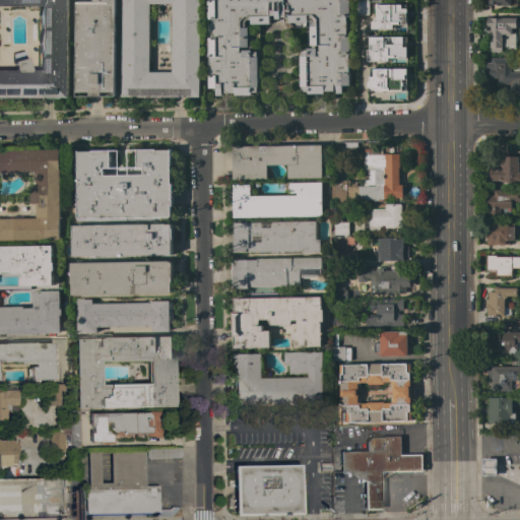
[(0,96),(0,0),(69,0),(69,98),(0,96)]
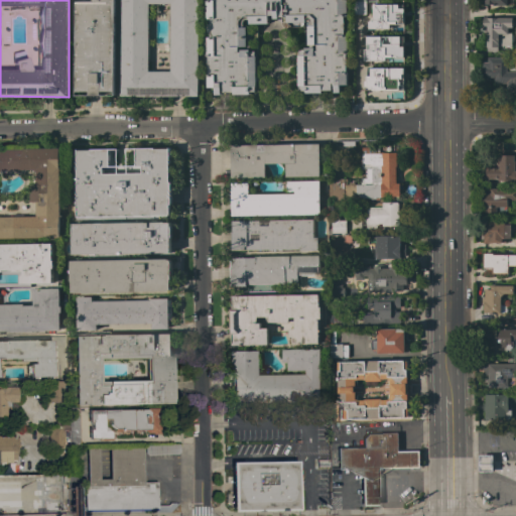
[(76,2),(93,2),(93,0),(114,0),(114,91),(101,91),(101,96),(89,96),(89,92),(76,92),(76,2)]
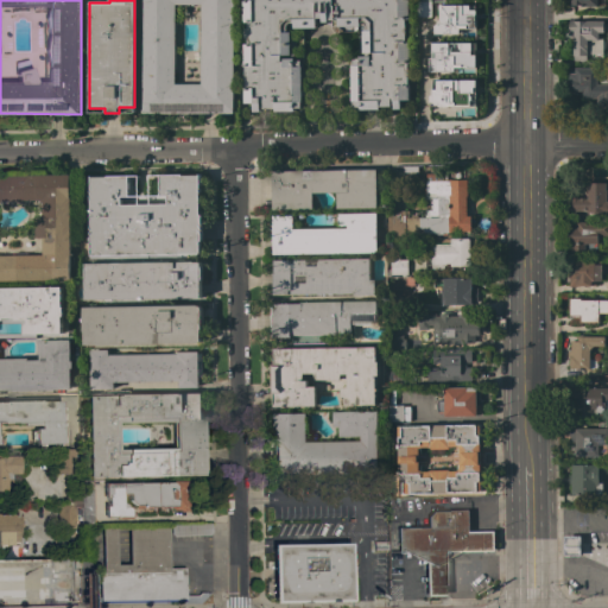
[(141,114),(141,0),(233,0),(233,114),(141,114)]
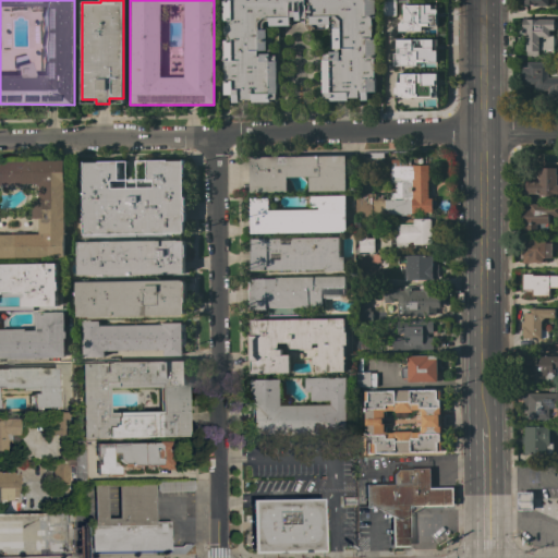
[(374,0),(374,17),(371,17),(372,38),(375,38),(375,59),(373,59),(374,80),(375,80),(375,93),(367,93),(367,100),(361,100),(361,93),(358,93),(358,98),(347,98),(347,100),(329,101),(329,98),(323,98),(323,93),(322,93),(320,60),(322,60),(322,55),(328,55),(328,52),(338,51),(339,56),(341,56),(341,49),(331,49),(331,28),(335,28),(335,23),(332,20),(329,20),(329,25),(308,24),(308,7),(305,7),(305,19),(300,19),(300,21),(294,21),(294,16),(289,16),(289,26),(267,26),(267,21),(264,21),(262,24),(262,29),(265,29),(265,50),(256,50),(256,57),(258,57),(258,55),(268,53),(268,56),(275,56),(275,61),(276,61),(277,95),(275,95),(276,99),(269,99),(269,102),(252,102),(252,99),(241,99),(240,95),(238,95),(238,102),(231,102),(231,95),(223,95),(223,81),(225,81),(223,61),(222,61),(222,40),(226,40),(226,35),(222,35),(222,26),(226,26),(226,21),(221,21),(221,0),(374,0)]
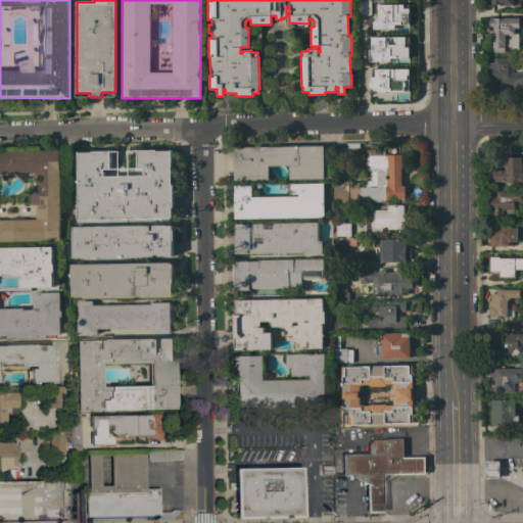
[(373,30),(407,31),(408,4),(373,4),(373,30)]
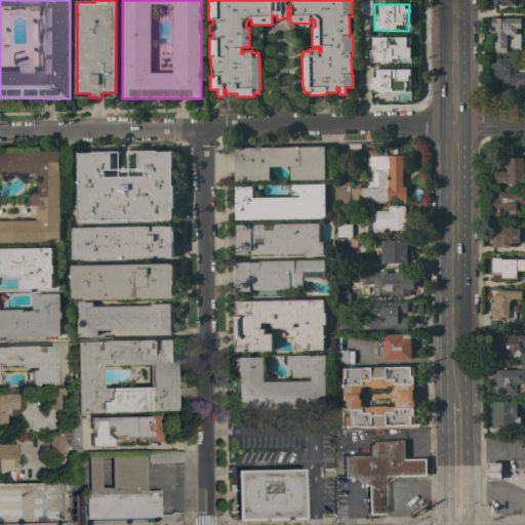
[(491,29),(491,17),(498,17),(498,18),(521,18),(521,22),(523,22),(523,25),(521,25),(521,29),(514,29),(514,34),(507,34),(507,44),(494,44),(494,29),(491,29)]
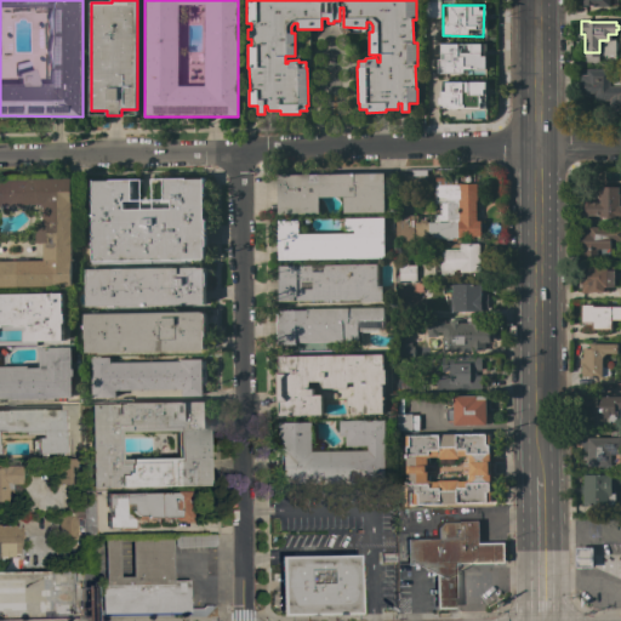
[(484,69),(484,44),(437,44),(437,73),(463,73),(463,69),(484,69)]
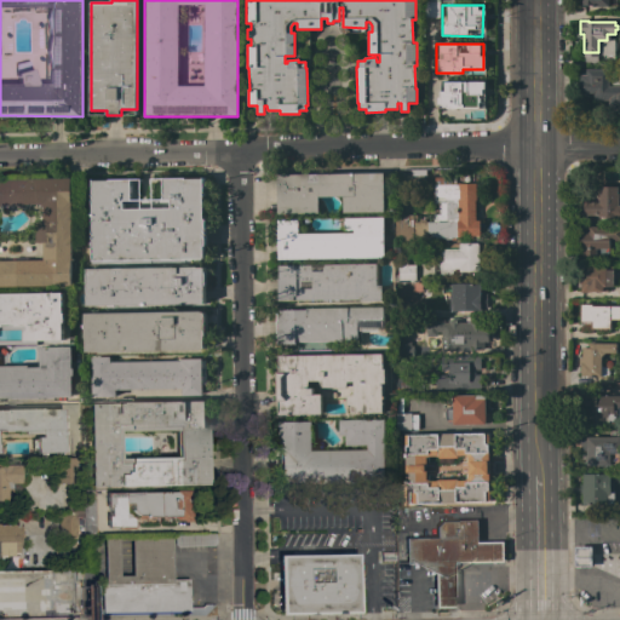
[(579,93),(579,80),(580,80),(580,69),(609,69),(609,72),(613,72),(613,76),(619,85),(619,114),(619,113),(608,113),(608,101),(595,101),(595,98),(593,98),(593,93),(579,93)]
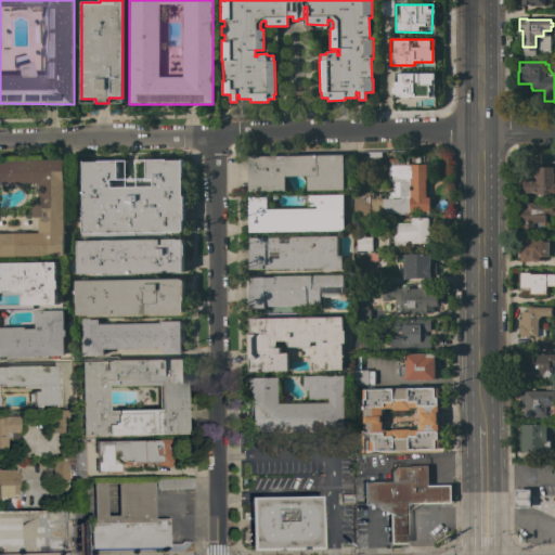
[(433,74),(392,73),(391,97),(433,97),(433,74)]
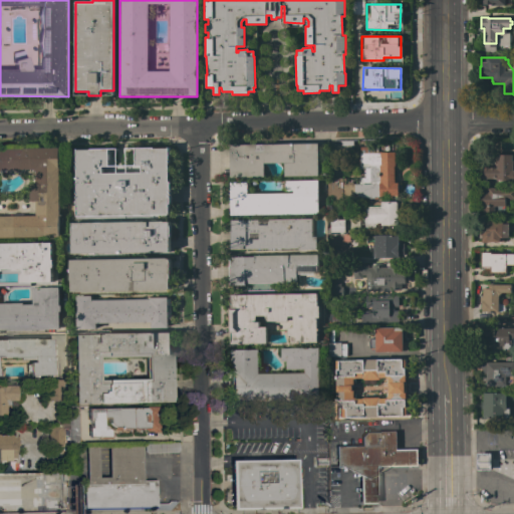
[(317,144),(318,176),(284,177),(284,163),(264,164),(264,177),(230,178),(230,146),(317,144)]
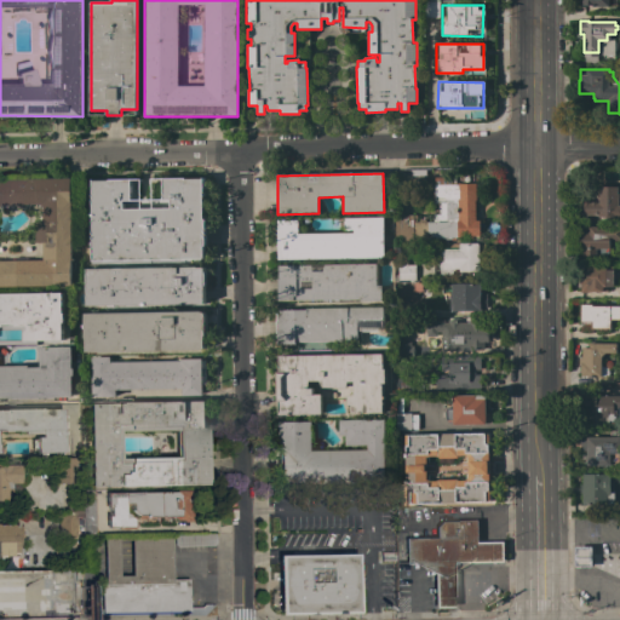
[(476,200),(475,200),(475,220),(480,220),(480,236),(474,236),(474,239),(457,240),(457,237),(455,237),(455,240),(452,240),(452,239),(446,239),(446,237),(436,237),(436,242),(395,242),(395,216),(417,216),(417,222),(418,222),(418,219),(425,219),(425,222),(434,222),(432,214),(438,214),(438,204),(434,204),(434,177),(452,177),(452,184),(476,184),(476,200)]
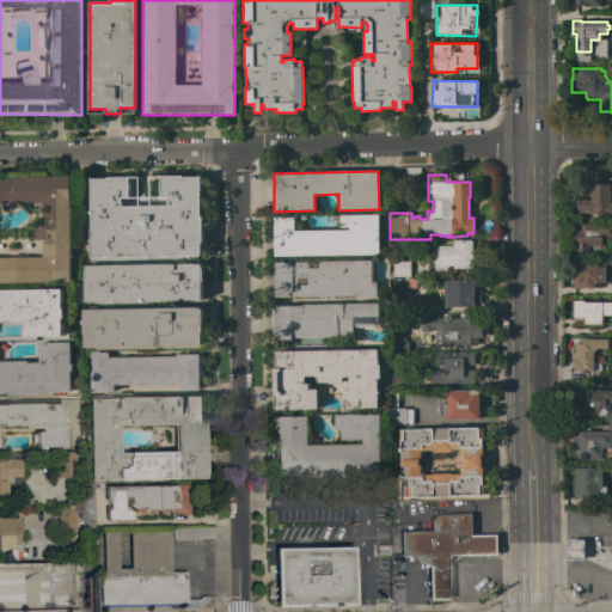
[(91,179),(108,178),(108,177),(129,177),(129,199),(122,199),(122,207),(169,206),(169,197),(161,197),(160,176),(183,176),(183,177),(201,177),(202,216),(203,216),(203,243),(202,243),(202,256),(92,257),(91,179)]
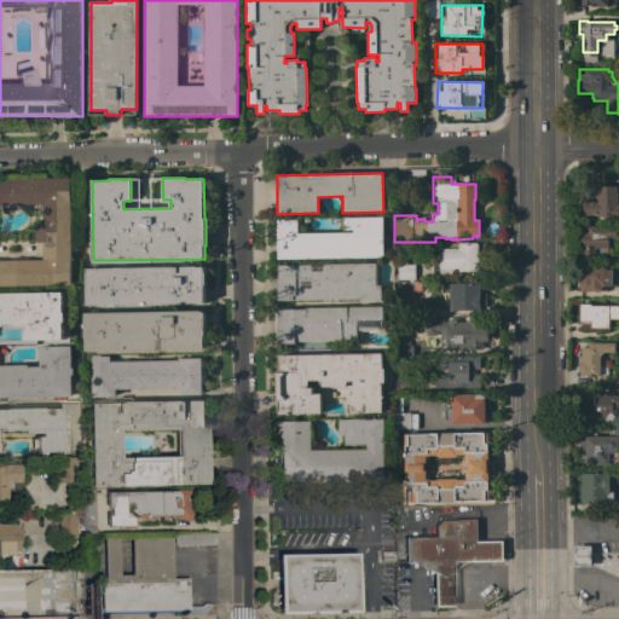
[(0,179),(69,179),(71,285),(0,285),(0,179)]
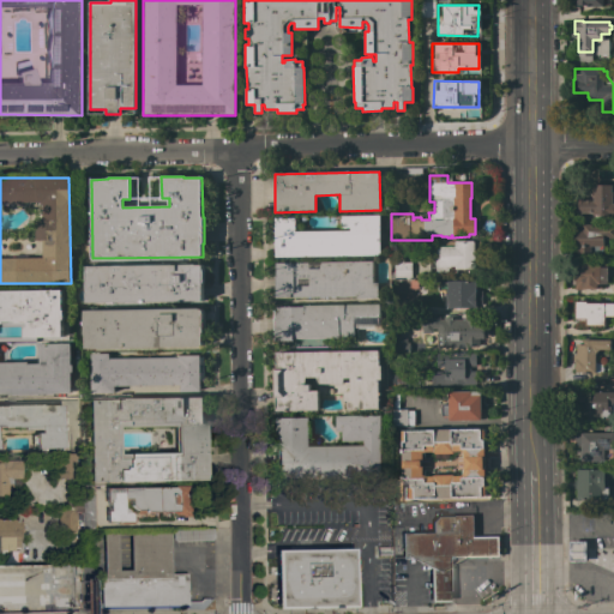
[(613,204),(613,203),(613,215),(611,215),(609,215),(594,215),(594,212),(575,212),(575,200),(578,200),(578,199),(583,199),(583,200),(585,200),(585,199),(590,200),(591,185),(612,185),(612,191),(613,191),(613,204)]
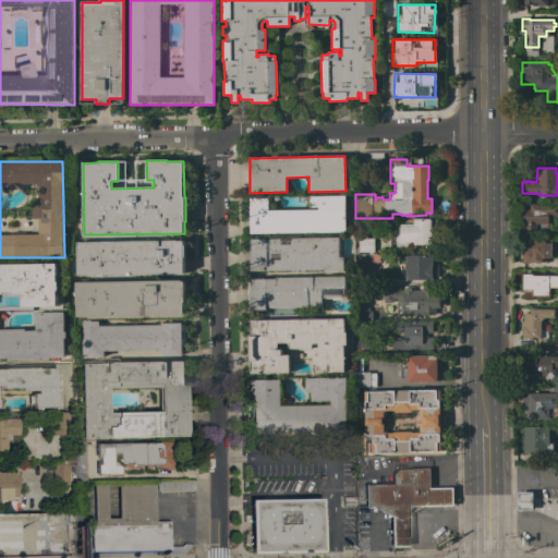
[(268,197),(268,210),(318,210),(318,207),(311,207),(310,196),(346,195),(346,232),(251,233),(250,198),(268,197)]
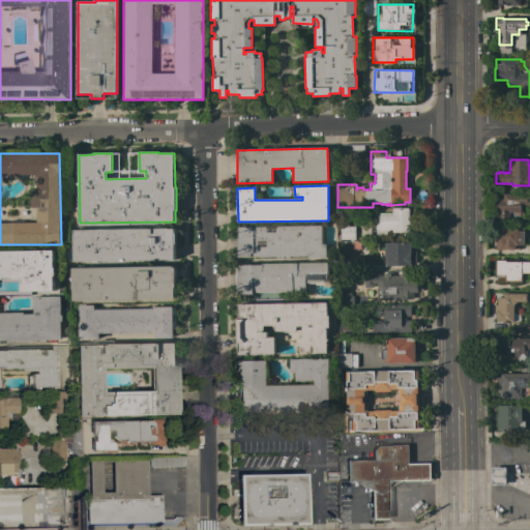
[(498,218),(498,212),(496,212),(495,200),(496,200),(496,195),(529,194),(529,205),(521,205),(521,218),(498,218)]
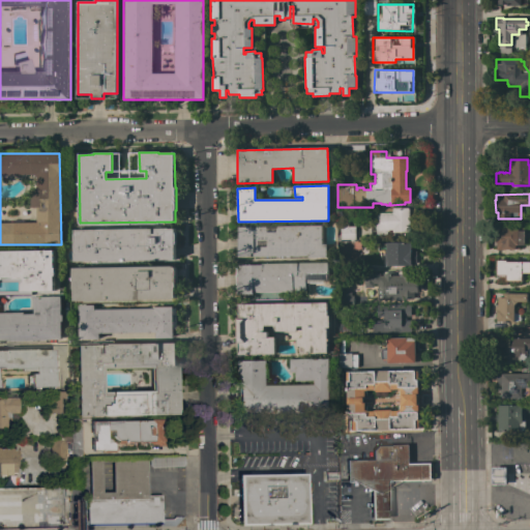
[(401,232),(401,233),(387,234),(387,235),(376,235),(376,228),(375,228),(375,213),(373,213),(373,209),(410,208),(414,208),(414,217),(409,217),(410,232),(401,232)]
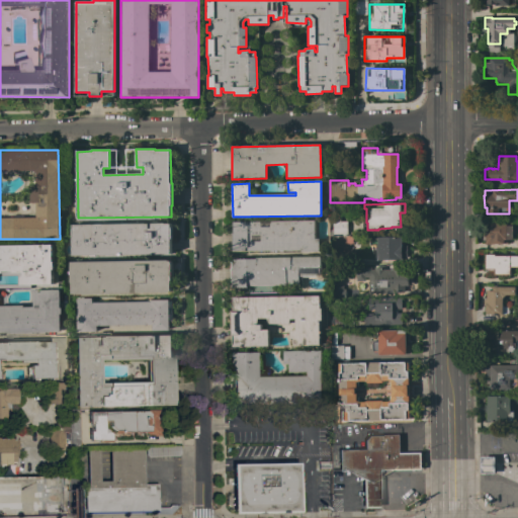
[(330,230),(332,230),(331,222),(333,222),(333,217),(340,217),(340,222),(347,222),(347,237),(330,238),(330,230)]
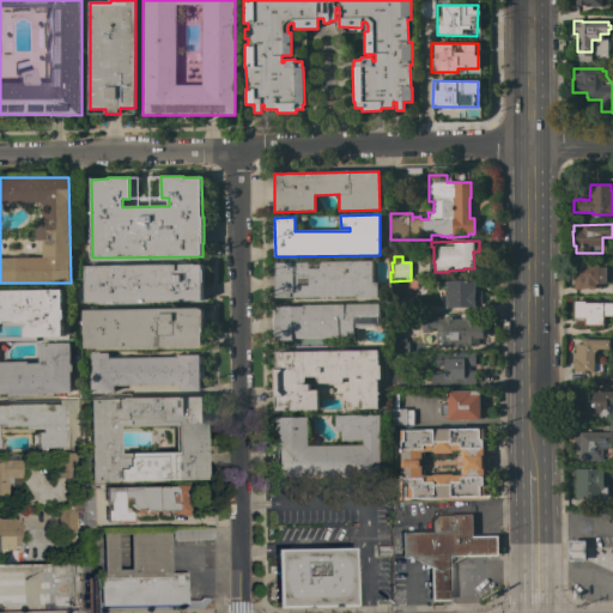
[(371,261),(372,283),(377,283),(377,298),(357,298),(357,296),(277,298),(275,262),(371,261)]
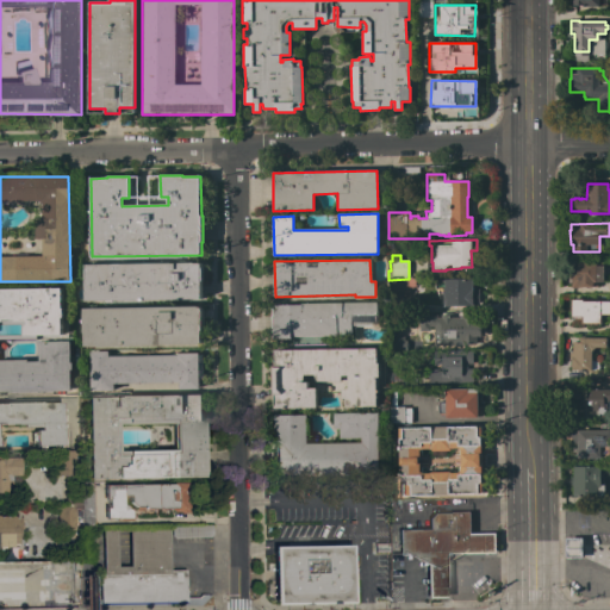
[(603,282),(597,282),(597,287),(579,287),(571,287),(571,284),(567,284),(567,279),(571,279),(571,261),(597,262),(597,266),(604,266),(603,282)]
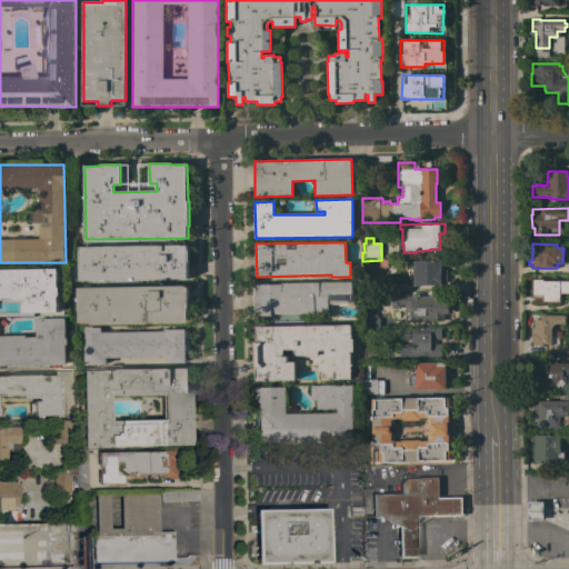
[(188,246),(188,250),(189,250),(189,262),(187,262),(188,279),(79,280),(78,247),(188,246)]
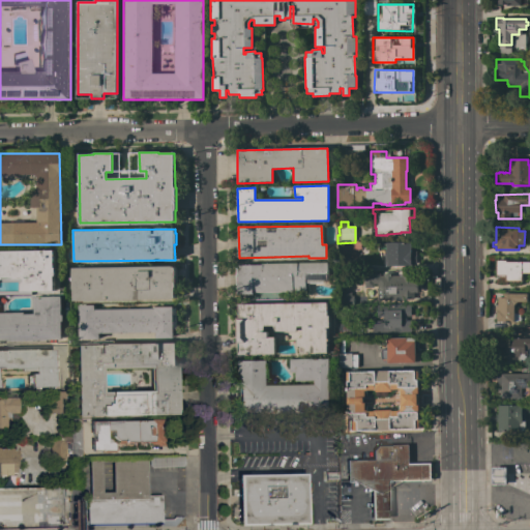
[(416,264),(410,265),(410,266),(384,266),(384,252),(378,252),(378,243),(383,243),(383,244),(386,244),(386,242),(410,242),(410,252),(416,252),(416,264)]
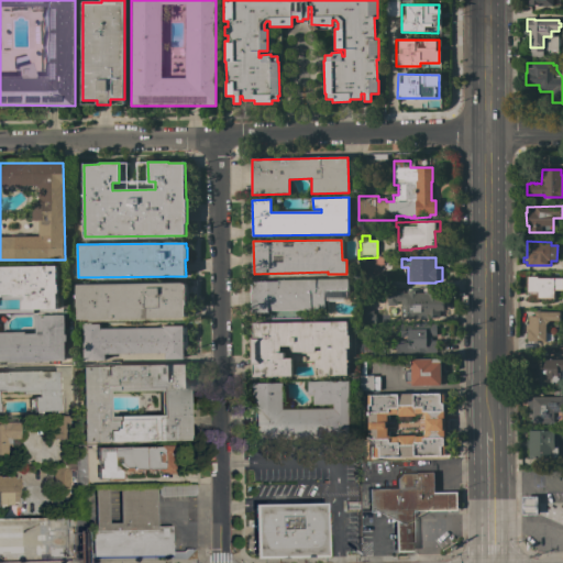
[(0,266),(56,266),(56,285),(58,285),(58,293),(56,293),(56,309),(22,309),(21,301),(24,301),(24,296),(13,296),(13,295),(1,295),(1,297),(0,297),(0,266)]
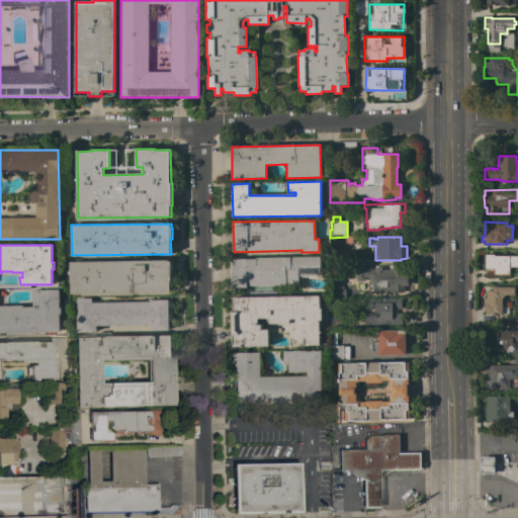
[(486,254),(495,254),(495,256),(517,256),(517,267),(510,267),(510,269),(512,269),(512,272),(510,272),(510,275),(494,275),(494,269),(491,269),(491,270),(487,270),(487,269),(485,269),(485,266),(484,266),(483,264),(484,259),(484,258),(486,258),(486,254)]
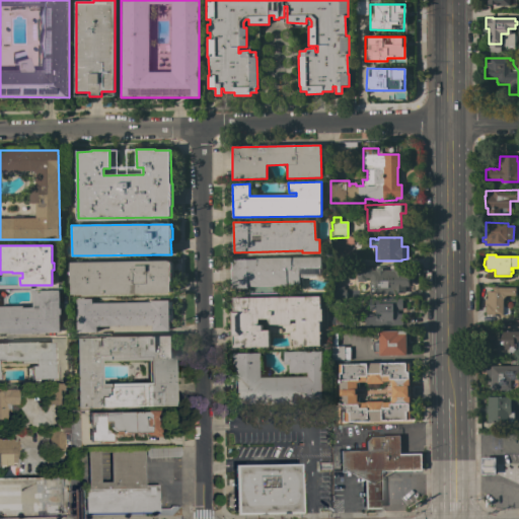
[(320,257),(320,275),(315,275),(315,277),(299,277),(299,285),(247,287),(247,288),(233,289),(232,260),(320,257)]
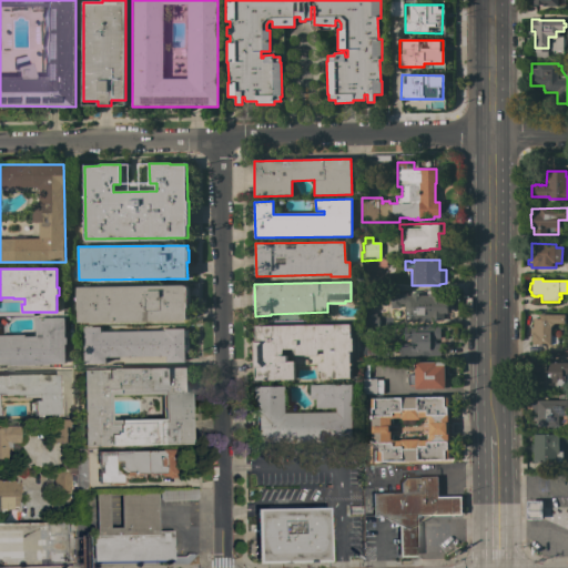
[(184,285),(188,287),(189,308),(186,308),(188,320),(184,321),(78,323),(78,310),(77,310),(77,287),(184,285)]
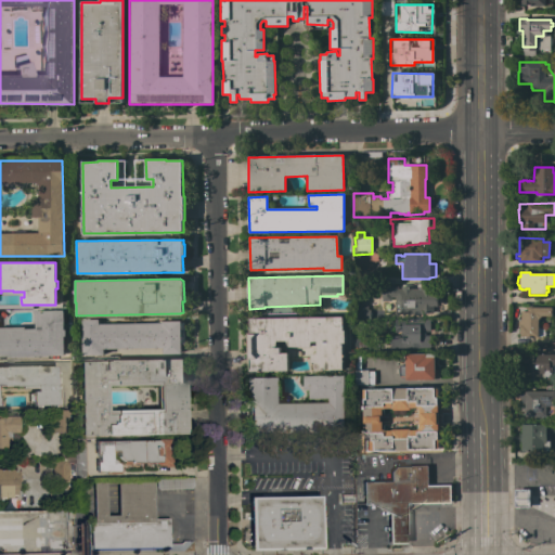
[(433,287),(433,294),(437,294),(437,306),(433,306),(433,313),(394,313),(394,297),(390,297),(390,301),(381,301),(381,286),(397,286),(397,288),(400,288),(400,286),(412,286),(412,288),(418,288),(418,287),(433,287)]
